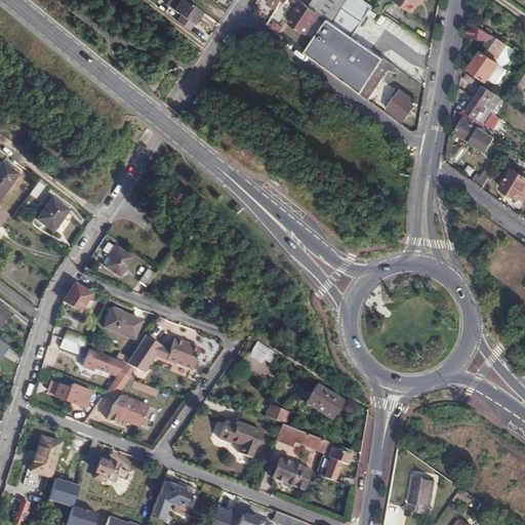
[(169,12),(191,27),(199,14),(178,0),(169,12)]
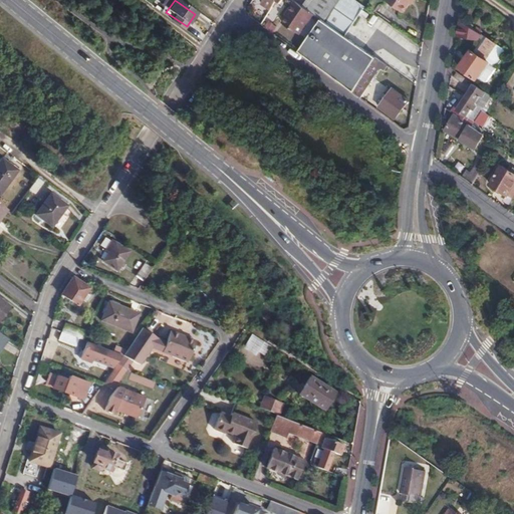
[(283,0),(264,0),(262,4),(271,10),(276,2),(280,5),(283,0)]
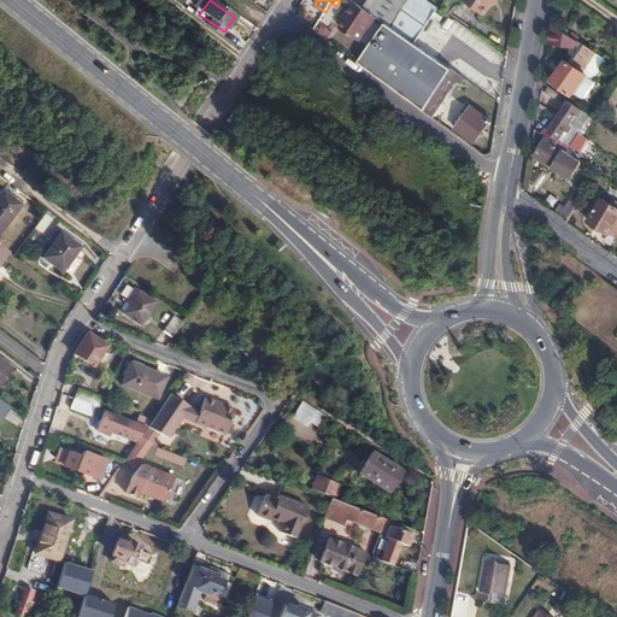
[(407,0),(369,0),(363,10),(375,18),(385,24),(388,28),(398,16),(407,0)]
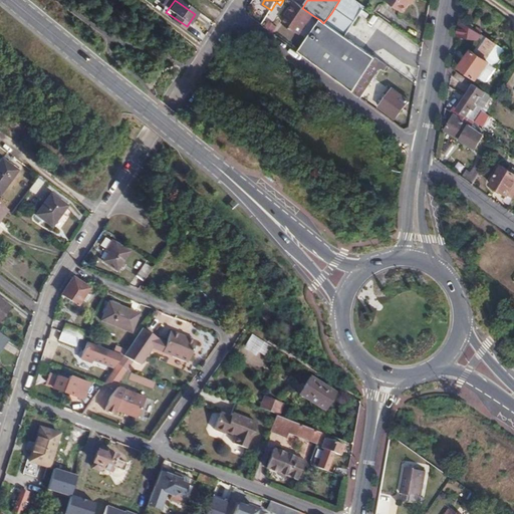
[(366,6),(356,0),(339,0),(331,13),(352,27),(366,6)]
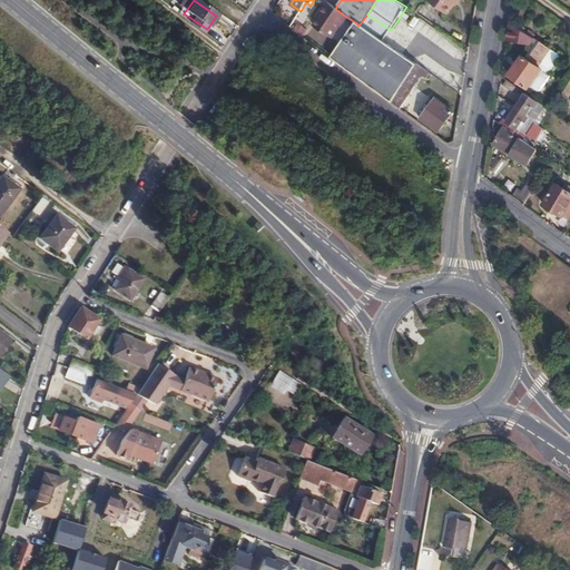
[(428,0),(426,2),(446,17),(458,0),(428,0)]
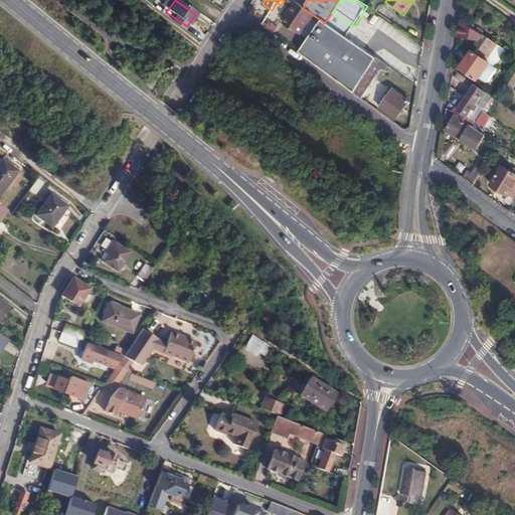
[(313,15),(303,8),(296,3),(289,13),(291,14),(284,24),(299,35),(313,15)]
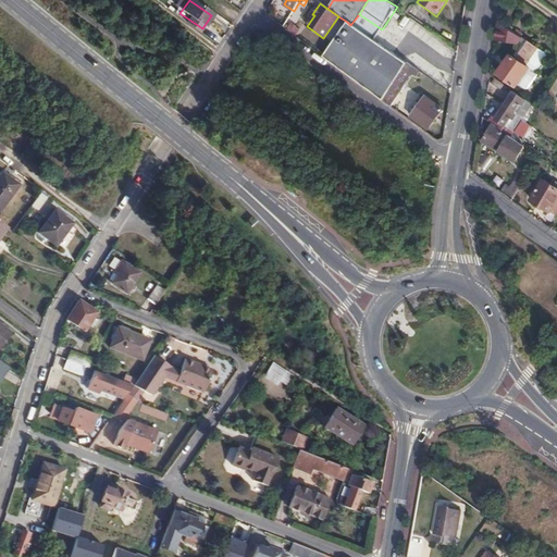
[(347,22),(323,57),(382,100),(406,64),(373,40),(350,25),(347,22)]
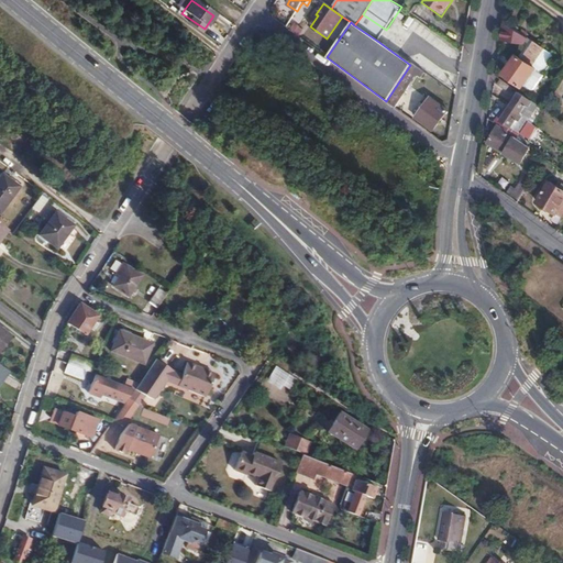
[(512,31),(504,24),(503,32),(500,42),(519,54),(512,65),(509,63),(501,75),(525,89),(526,88),(534,94),(544,78),(541,75),(552,57),(517,33),(519,31),(515,28),(512,31)]
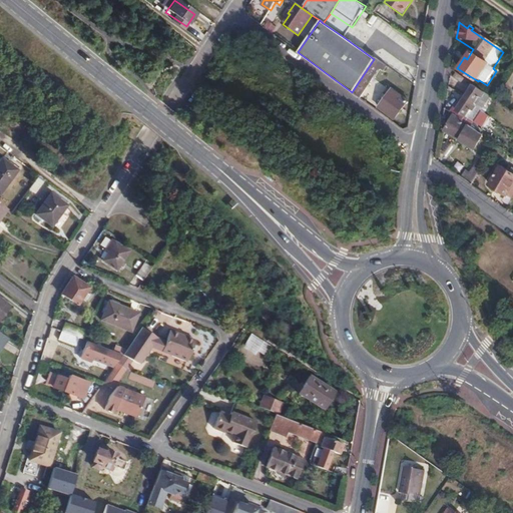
[(267,25),(264,28),(274,35),(276,32),(267,25)]
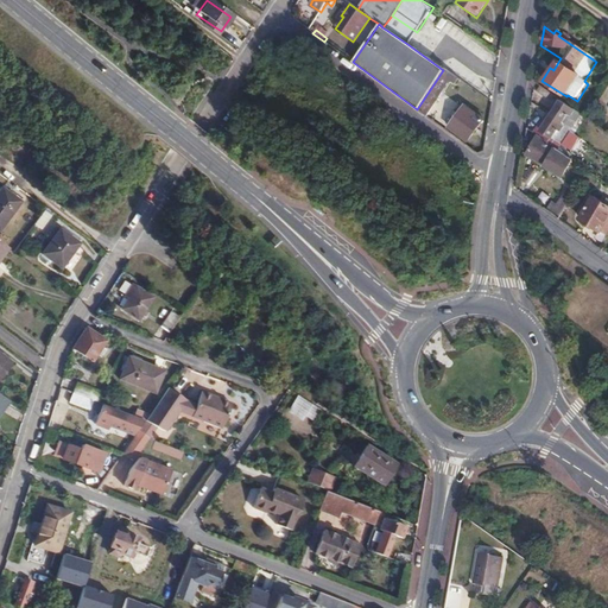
[(417,109),(429,118),(453,83),(457,87),(461,82),(443,70),(417,109)]
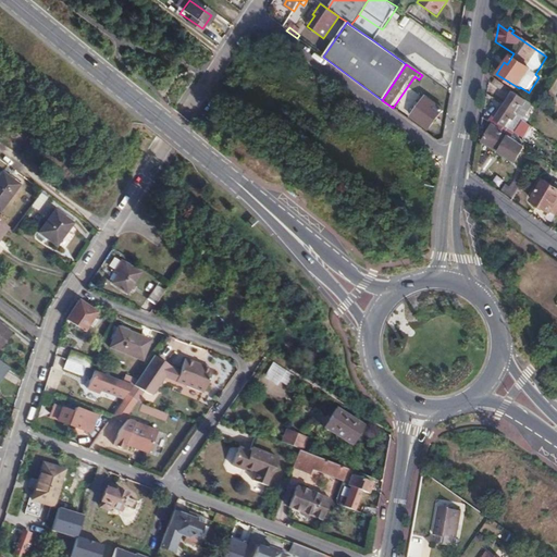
[(506,95),(508,90),(495,81),(493,85),(506,95)]
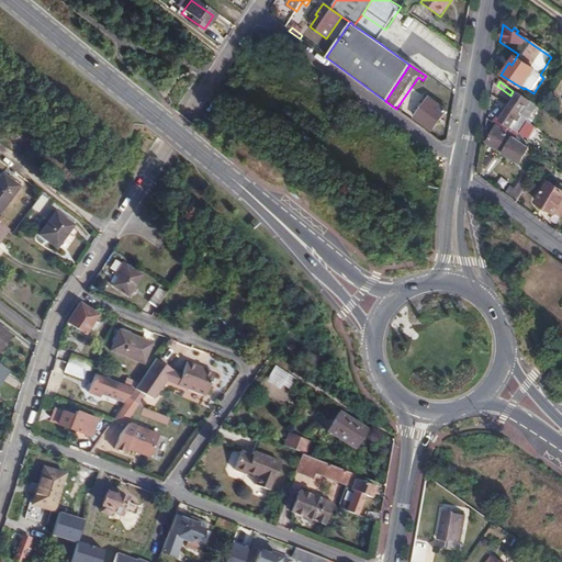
[(517,93),(501,120),(499,122),(518,134),(537,107),(517,93)]
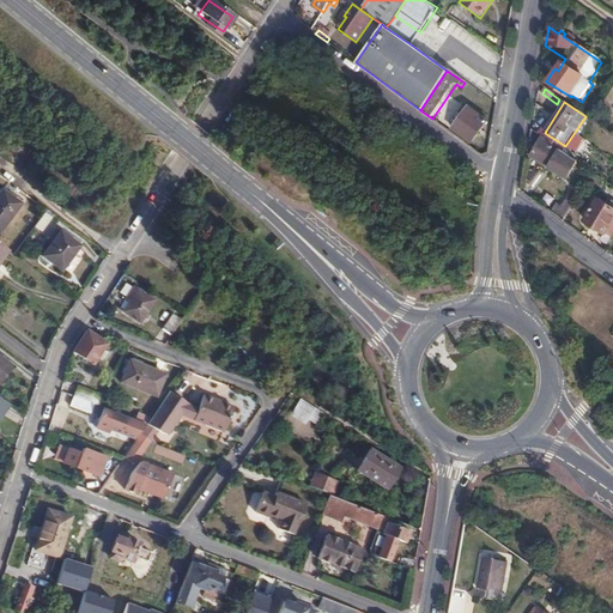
[(465,108),(451,127),(472,141),(485,123),(465,108)]
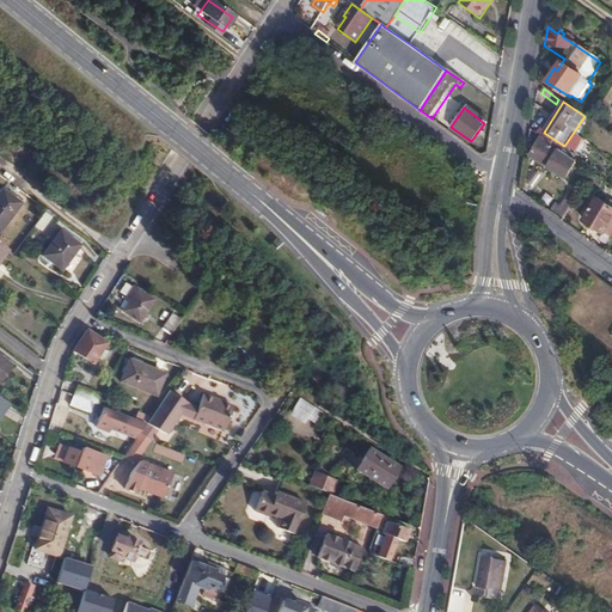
[(542,127),(537,134),(540,136),(562,151),(564,146),(544,133),(545,130),(542,127)]
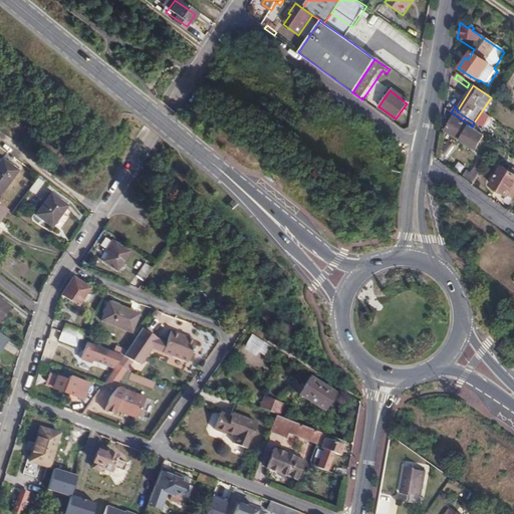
[(472,126),(454,114),(446,126),(473,148),(482,135),(472,126)]
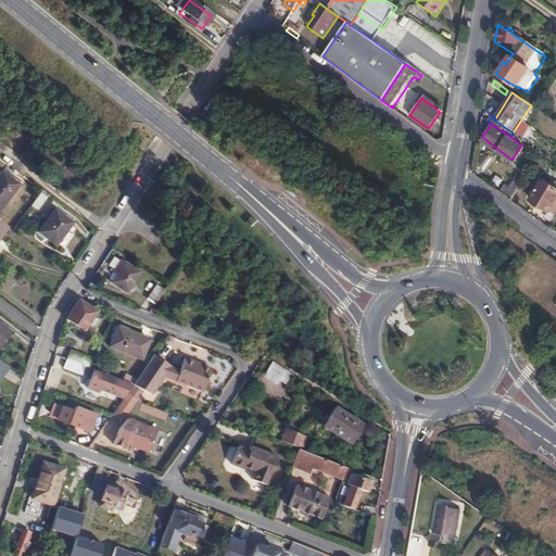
[(1,172),(0,172),(0,212),(20,186),(1,172)]
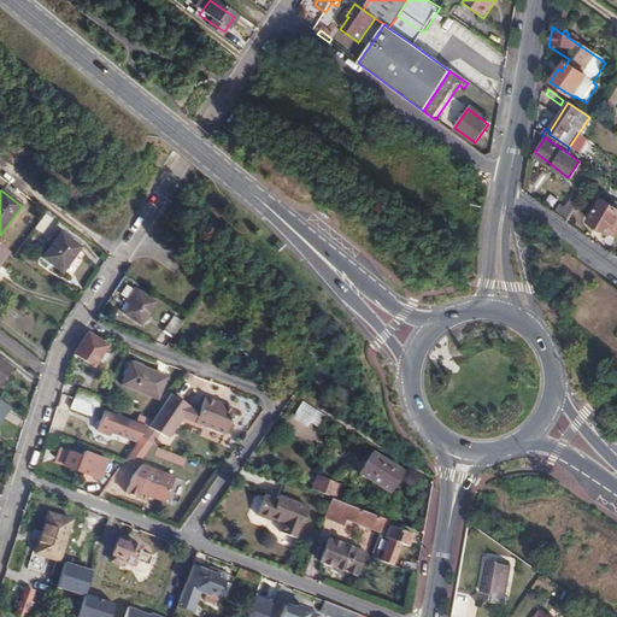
[(558,213),(570,221),(582,199),(574,195),(566,210),(560,207),(558,213)]
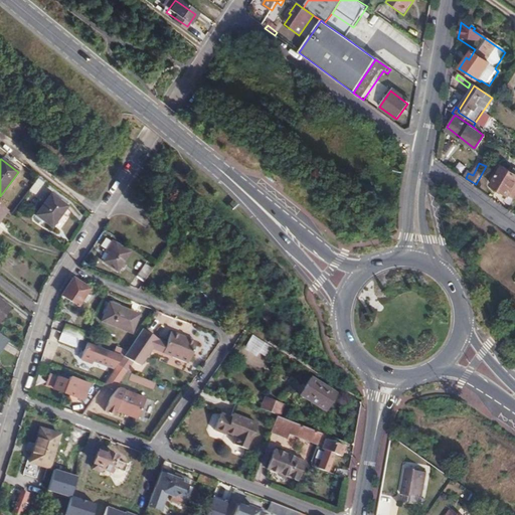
[(493,185),(514,199),(514,170),(514,172),(504,166),(493,185)]
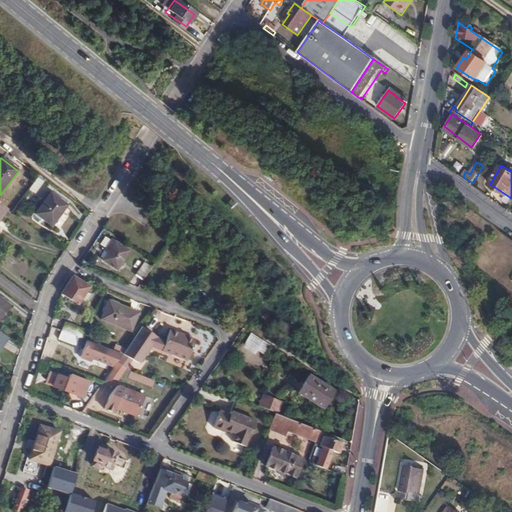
[(50,193),(36,214),(53,226),(68,206),(50,193)]
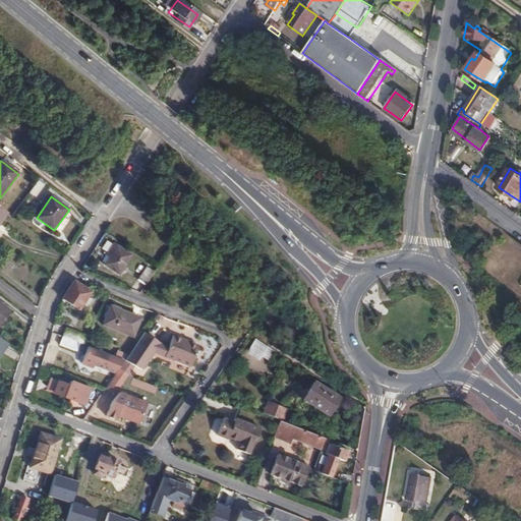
[(454,198),(449,205),(457,212),(462,205),(454,198)]
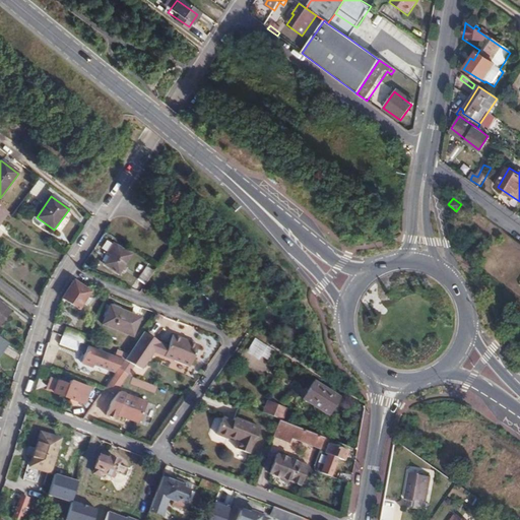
[(471,210),(467,216),(481,226),(485,220),(471,210)]
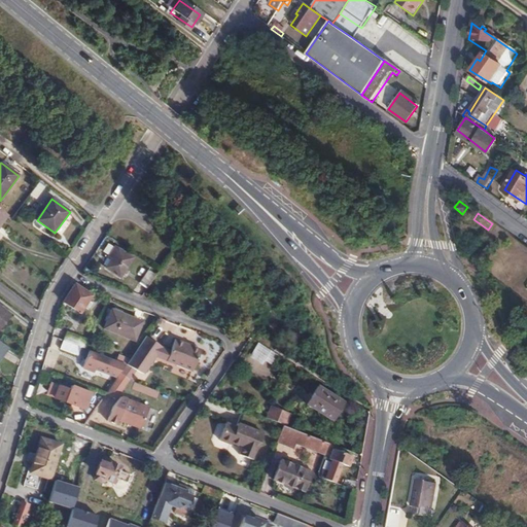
[(488,230),(473,219),(470,223),(484,235),(488,230)]
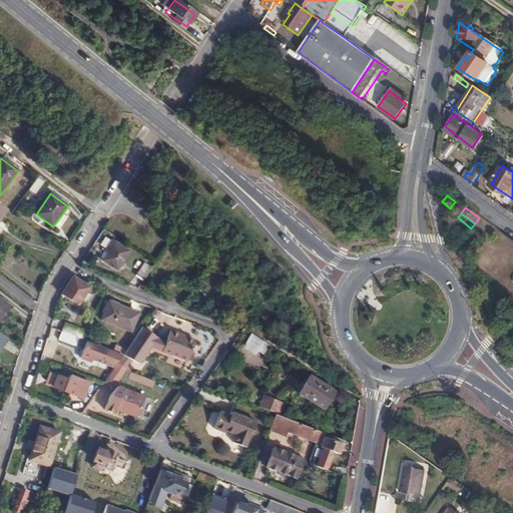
[(109,253),(103,262),(116,271),(128,251),(111,240),(105,250),(109,253)]
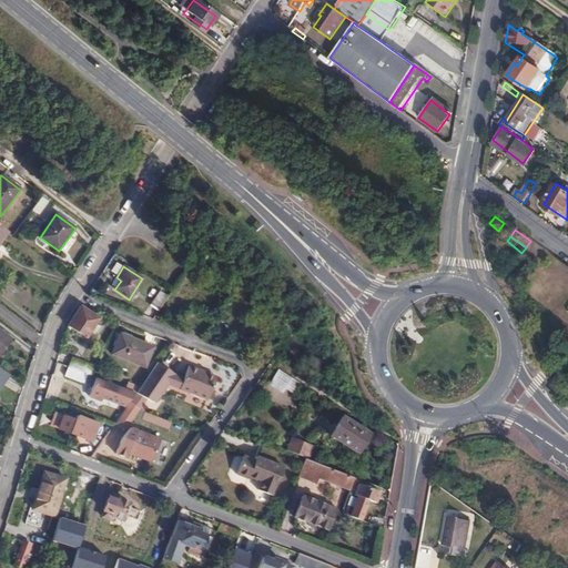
[(151,305),(159,311),(169,296),(161,291),(151,305)]
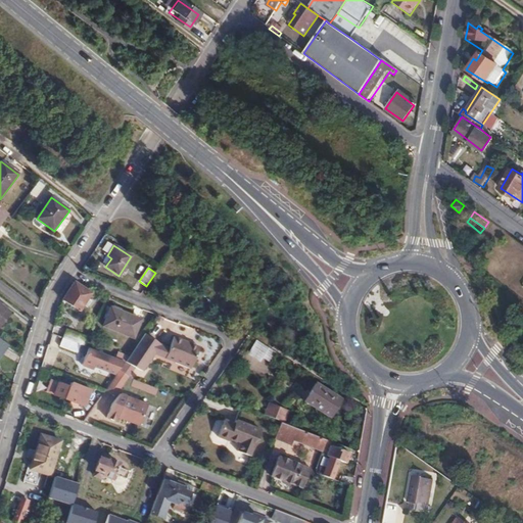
[(74,282),(61,300),(78,313),(82,306),(85,308),(89,301),(87,299),(90,294),(74,282)]
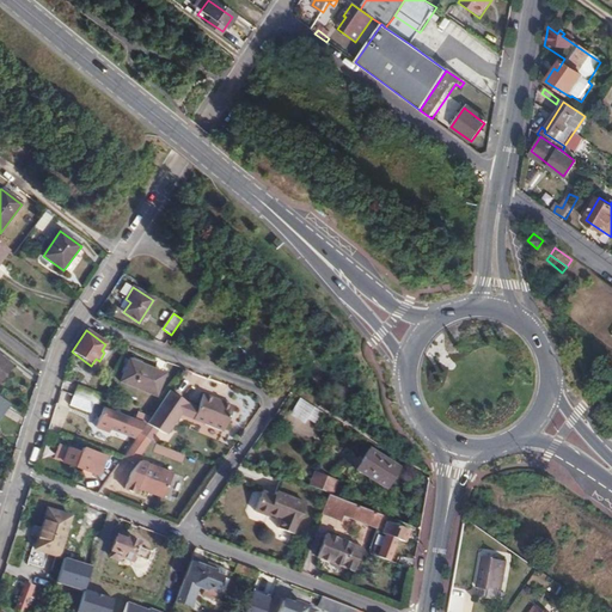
[(129,360),(120,383),(155,397),(165,374),(129,360)]
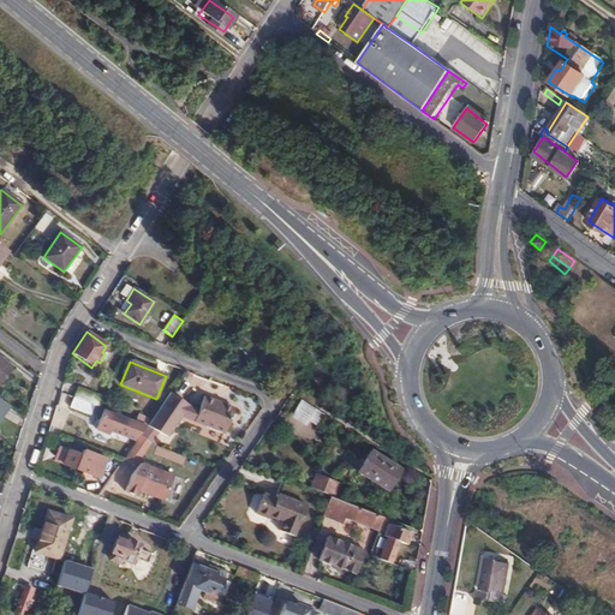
[(77,388),(73,399),(91,405),(99,407),(101,400),(102,398),(77,388)]
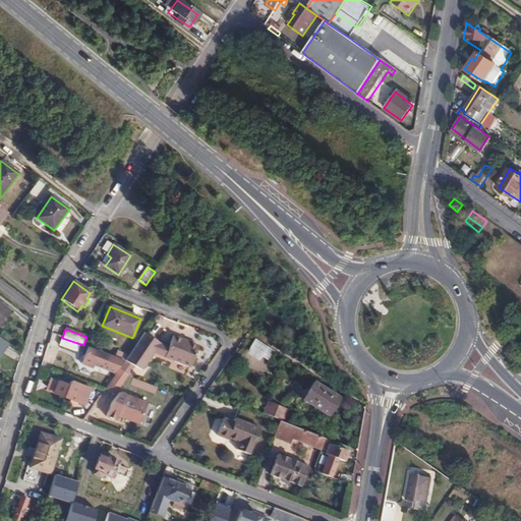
[(136,368),(141,370),(154,353),(189,368),(198,347),(173,337),(168,347),(157,343),(141,335),(128,355),(125,360),(133,366),(136,368)]
